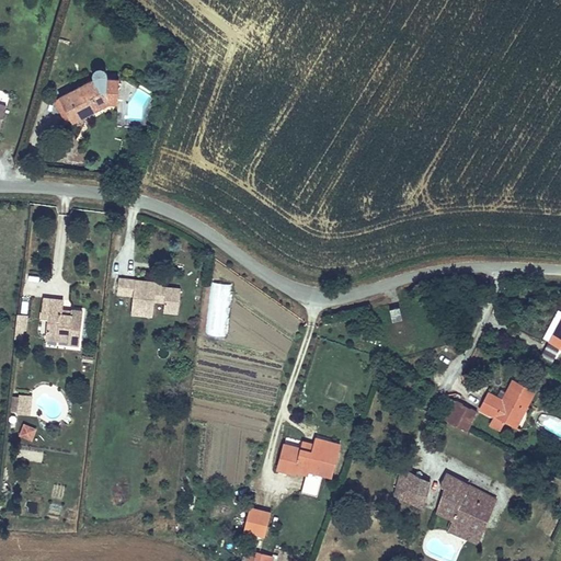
[(92,78),(53,98),(67,125),(109,104),(98,98),(99,82),(107,76),(107,70),(104,67),(101,66),(95,66),(92,70),(92,78)]
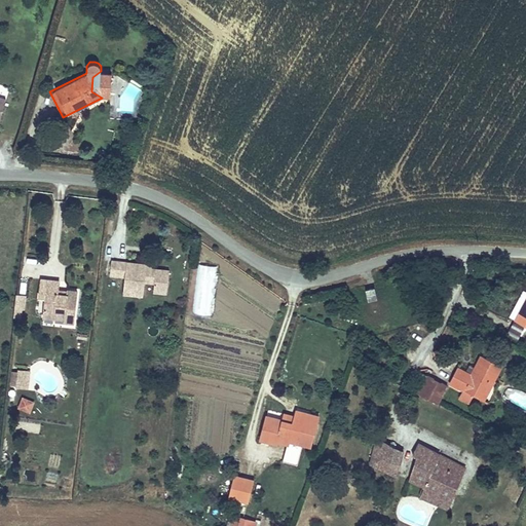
[(102,98),(110,98),(112,72),(101,71),(92,77),(91,91),(102,98)]
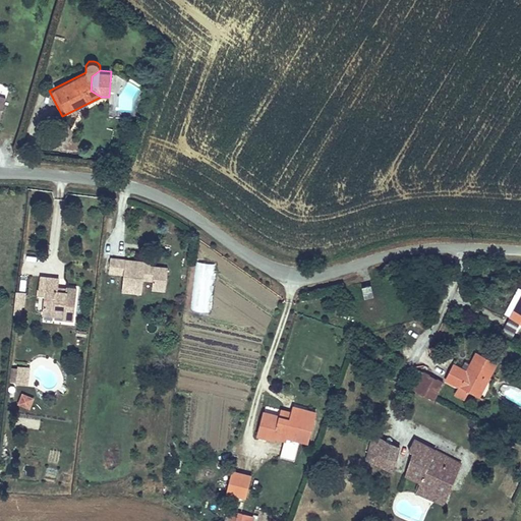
[(151,262),(109,256),(107,274),(123,275),(121,292),(141,294),(143,280),(153,281),(152,290),(166,291),(168,267),(151,265),(151,262)]
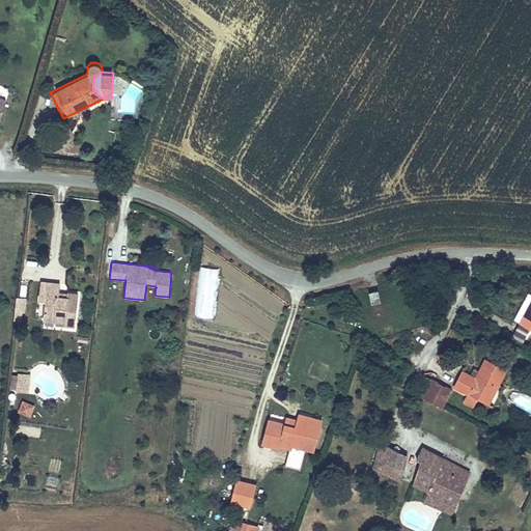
[(220,269),(200,267),(193,315),(214,318),(220,269)]
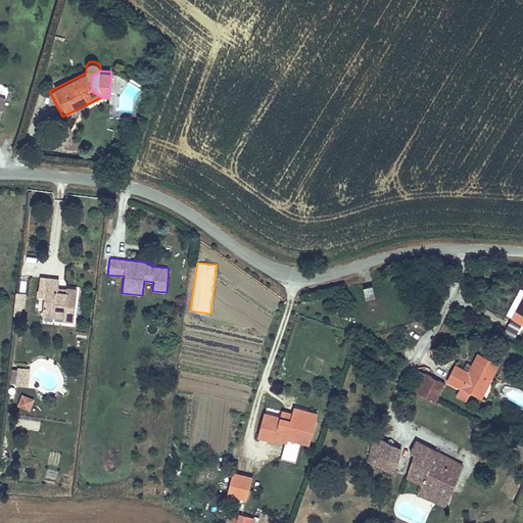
[(58,286),(59,278),(40,276),(38,297),(45,297),(42,317),(75,321),(78,288),(58,286)]
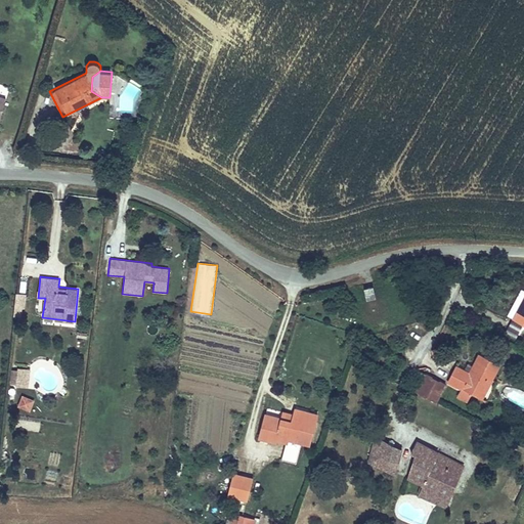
[(25,308),(27,294),(15,293),(13,316),(20,316),(22,308),(25,308)]
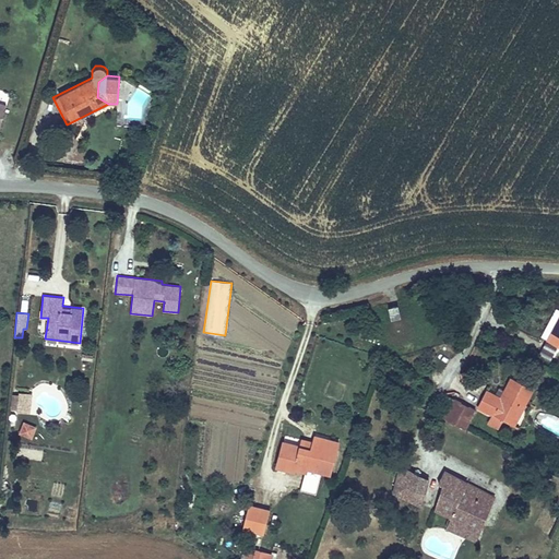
[(558,346),(558,314),(546,340),(558,346)]
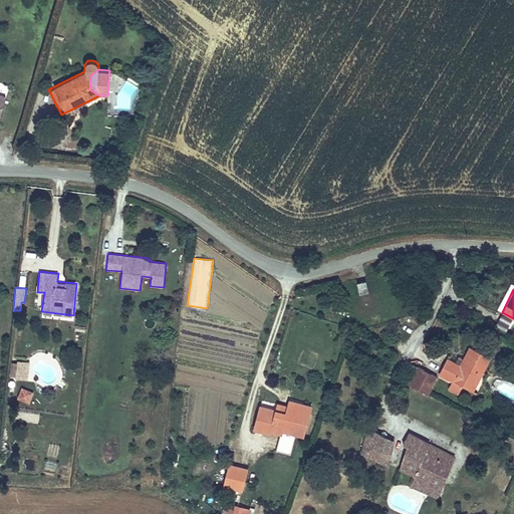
[(460,363),(448,358),(439,375),(452,380),(447,390),(459,396),(463,387),(476,393),(492,357),(469,346),(460,363)]
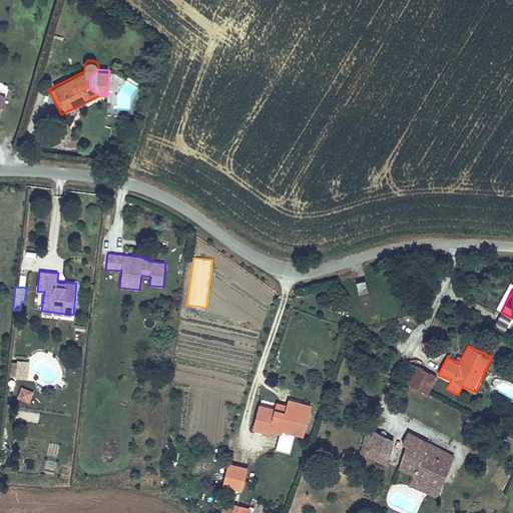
[(29,378),(30,362),(17,360),(17,362),(12,362),(10,376),(29,378)]
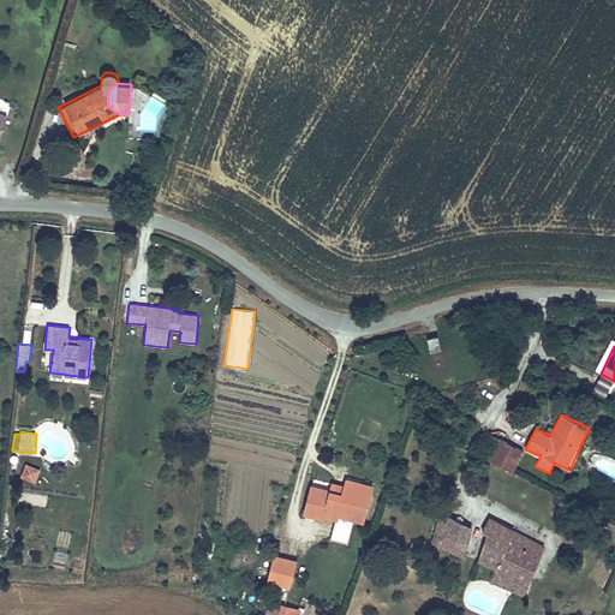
[(503,439),(490,461),(514,475),(526,452),(503,439)]
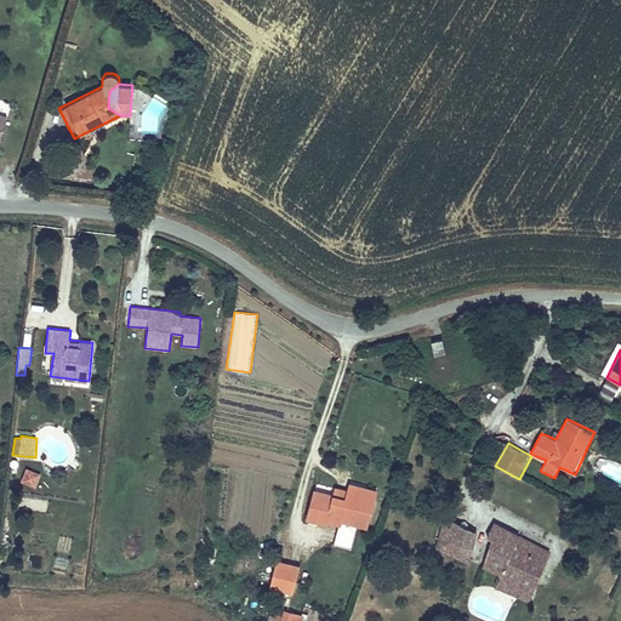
[(81,460),(68,461),(69,471),(81,469),(81,460)]
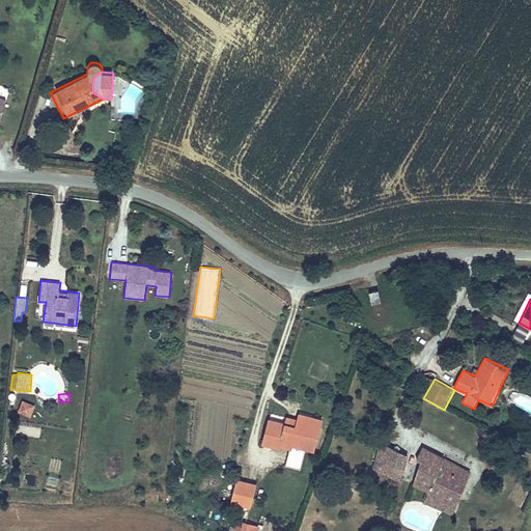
[(35,406),(22,400),(17,412),(31,418),(35,406)]
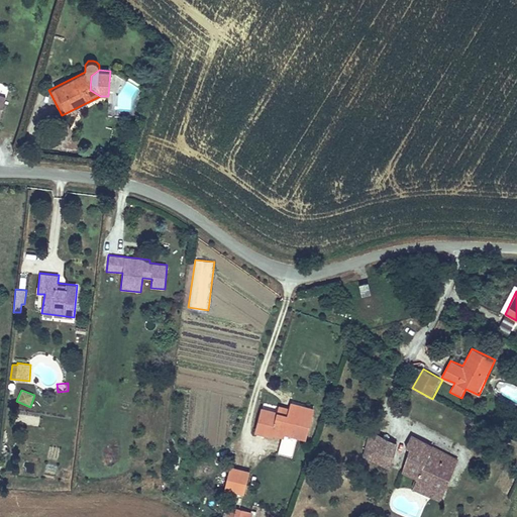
[(277,412),(262,407),(254,432),(272,437),(273,433),(283,437),(279,453),(293,457),(297,440),(304,441),(306,439),(315,408),(291,402),(289,408),(279,405),(277,412)]
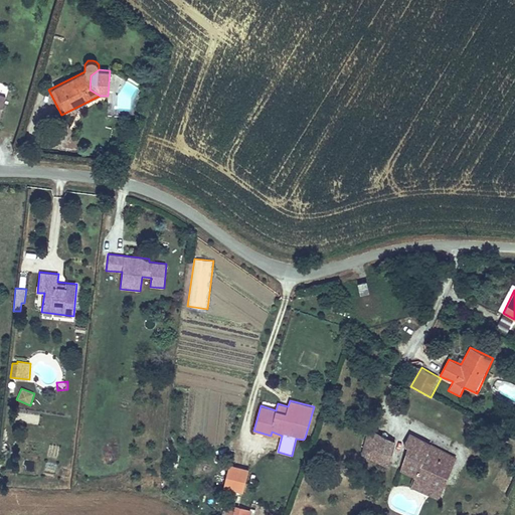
[(367,427),(358,453),(388,467),(396,441),(367,427)]
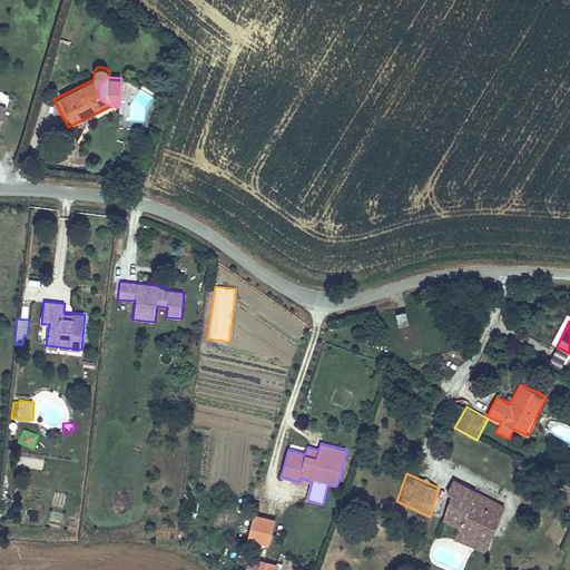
[(454,539),(485,554),(505,507),(478,493),(479,490),(453,479),(446,492),(451,494),(442,520),(460,528),(454,539)]
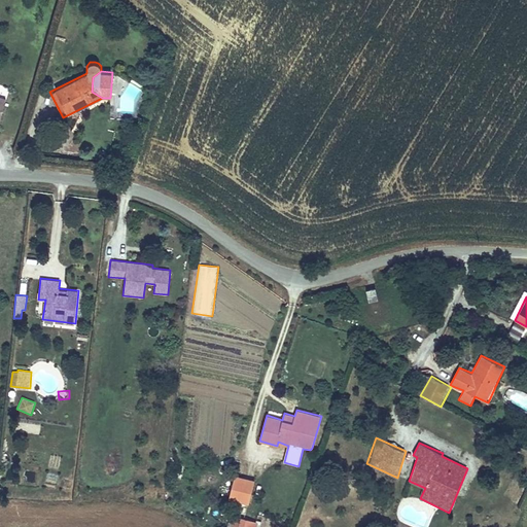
[(255,479),(235,475),(227,499),(249,504),(255,479)]
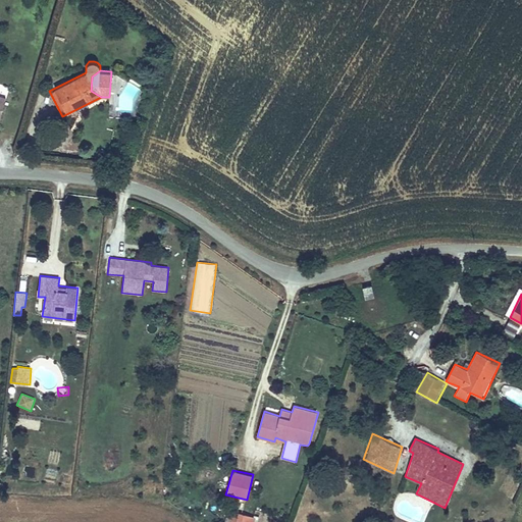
[(258,521),(260,516),(255,515),(254,517),(231,511),(227,521),(258,521)]
